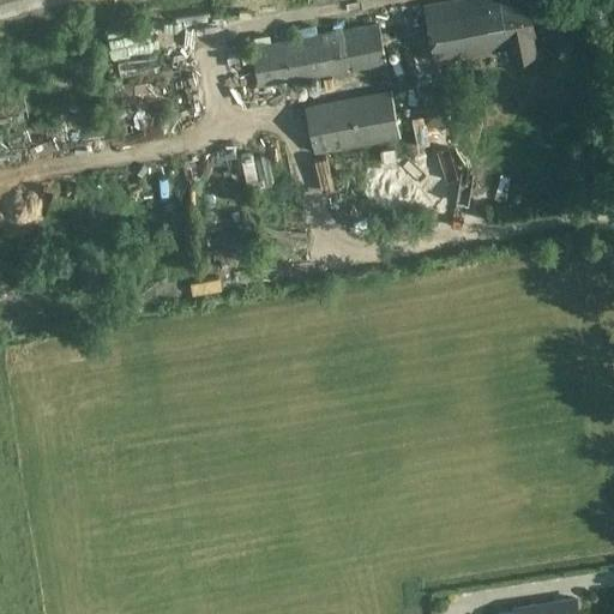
[(450,0),(423,5),(434,62),(506,48),(509,58),(536,53),(533,34),(534,34),(528,0),(450,0)]
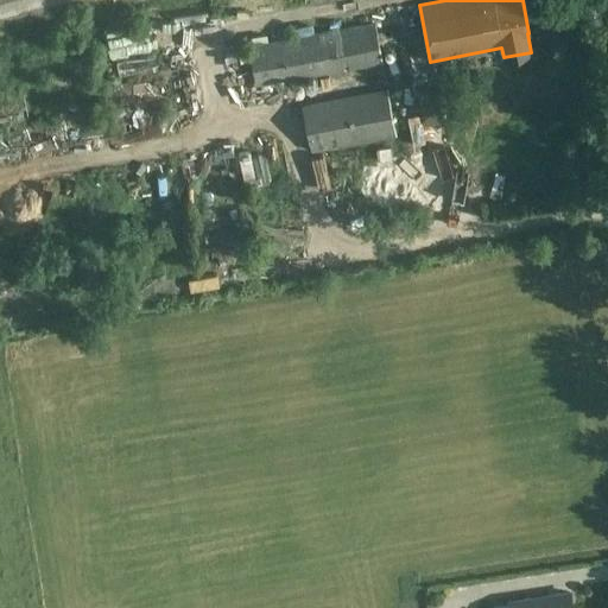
[(375,21),(247,44),(255,86),(382,63),(375,21)]
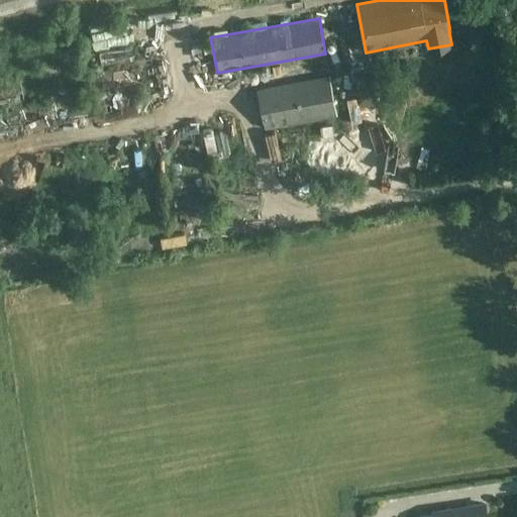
[(89,34),(92,47),(116,43),(114,30),(89,34)]
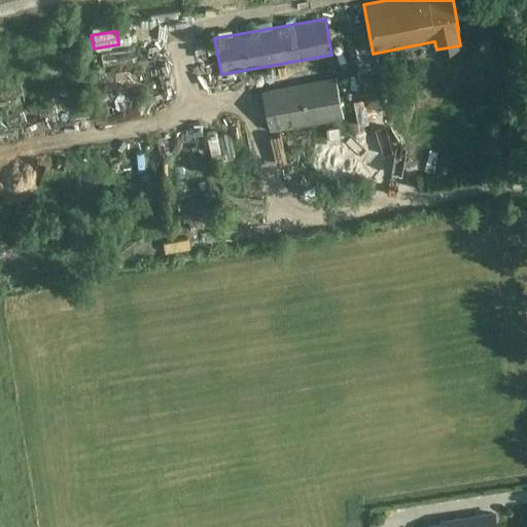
[(136,61),(134,48),(101,53),(102,65),(136,61)]
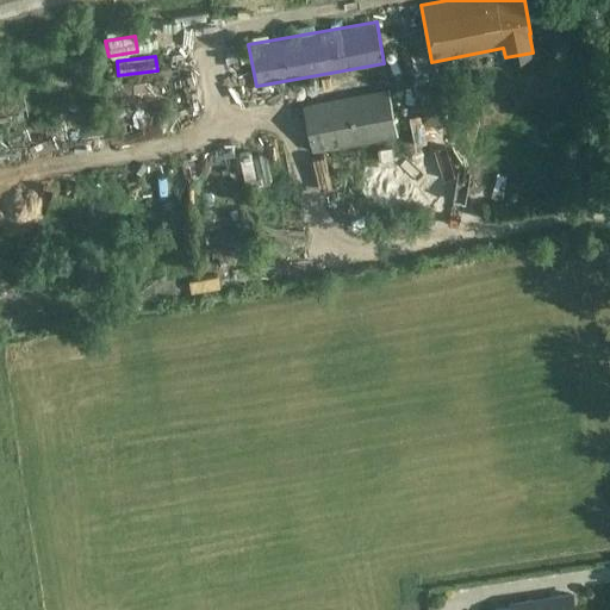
[(163,135),(163,124),(160,104),(156,73),(104,80),(111,141),(163,135)]
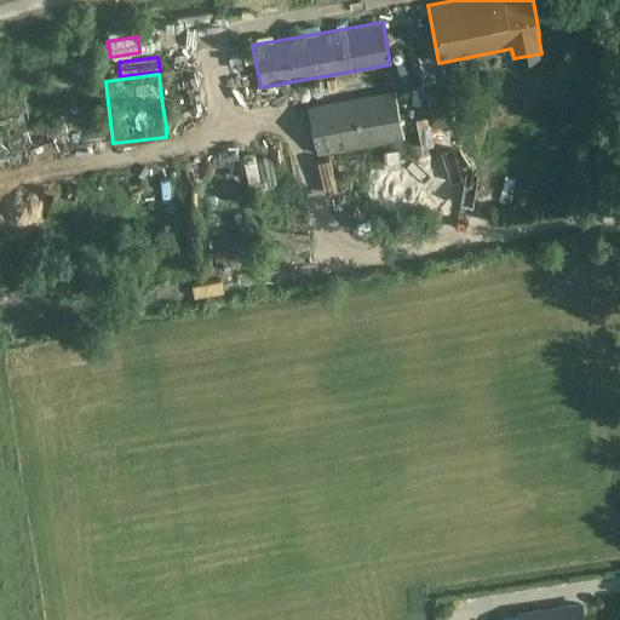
[(403,138),(395,89),(306,107),(316,155),(403,138)]
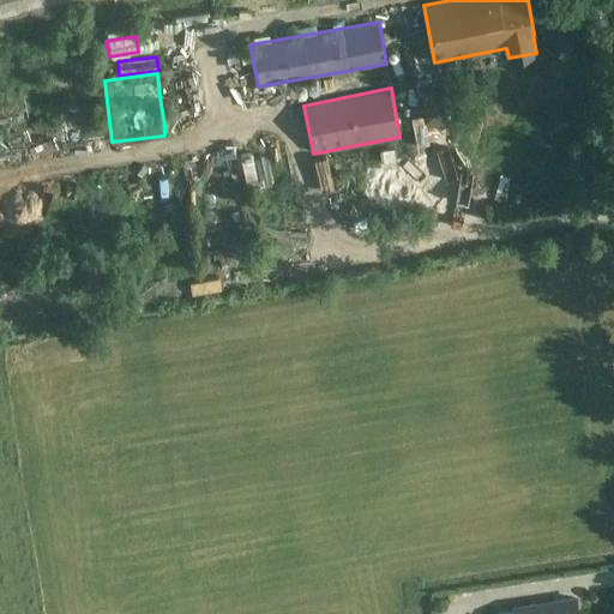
[(42,131),(22,143),(35,166),(54,154),(42,131)]
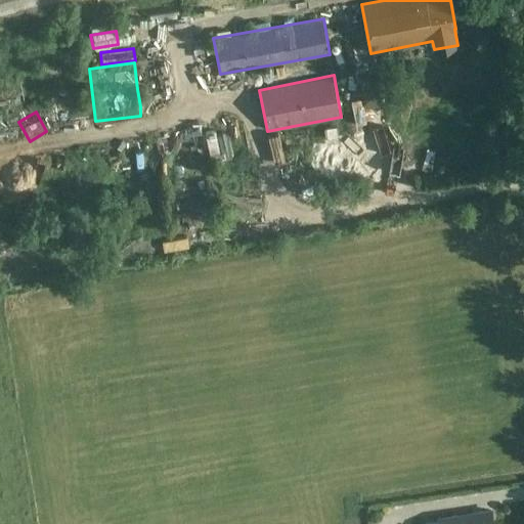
[(0,139),(19,134),(13,115),(0,118),(0,139)]
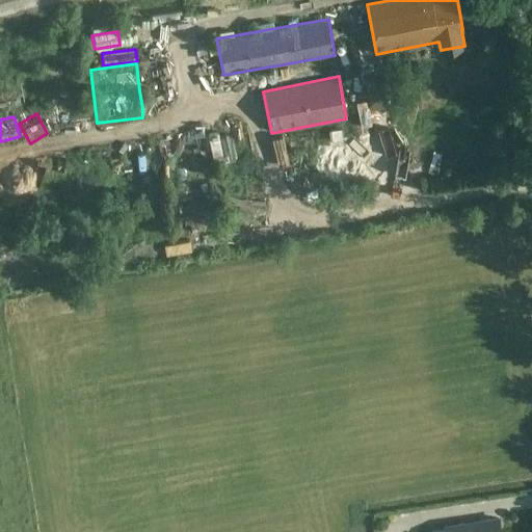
[(95,145),(112,135),(108,126),(89,137),(95,145)]
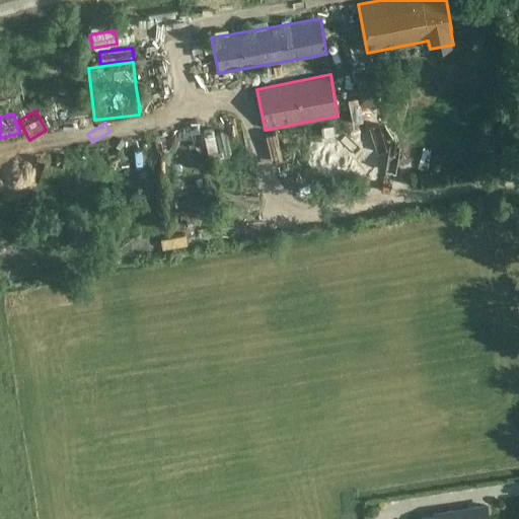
[(488,518),(486,505),(434,513),(435,518),(488,518)]
